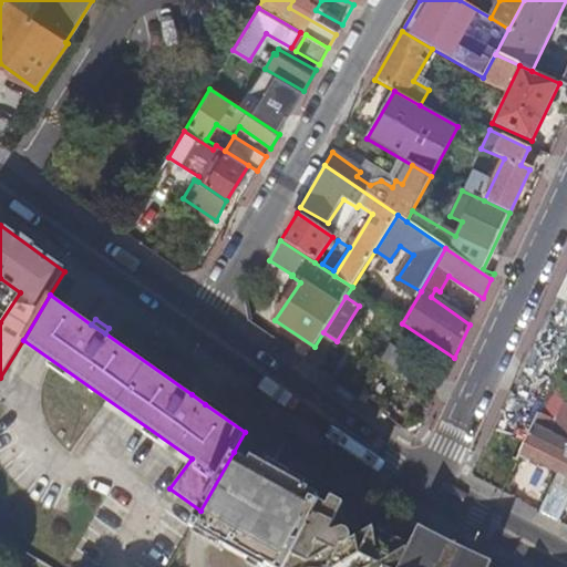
[(390,344),(381,361),(404,377),(414,361),(390,344)]
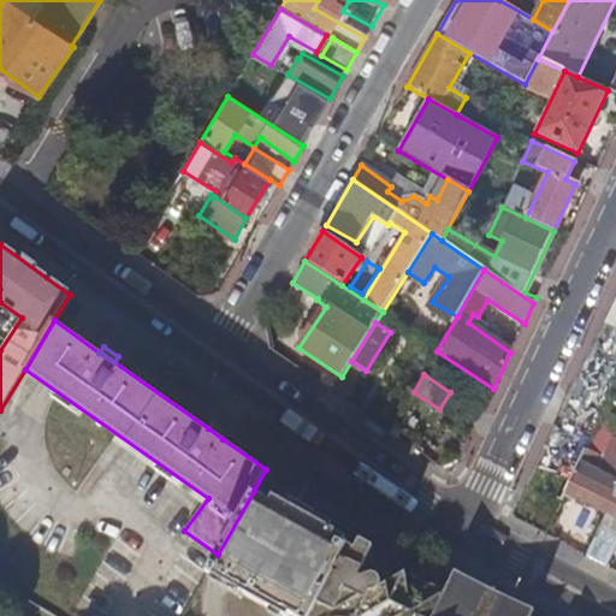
[(208,428),(223,439),(227,433),(212,422),(208,428)]
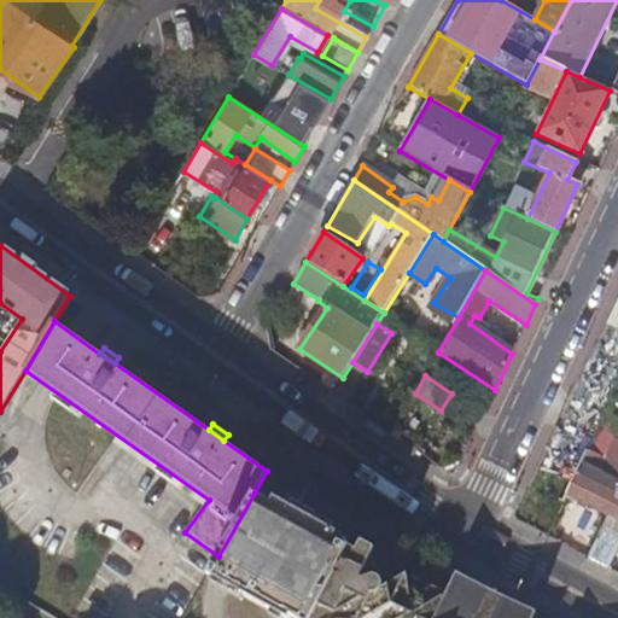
[(587,452),(565,495),(607,516),(617,491),(617,441),(601,476),(596,473),(600,458),(587,452)]
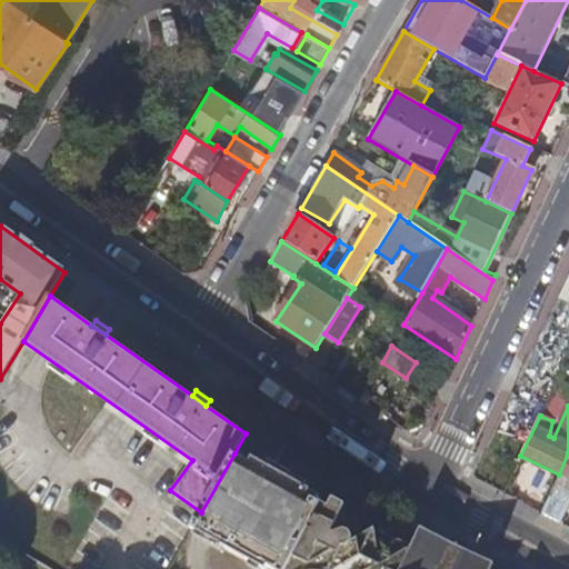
[(568,452),(559,475),(540,513),(561,526),(568,509),(568,491),(563,489),(567,479),(568,479),(568,452)]
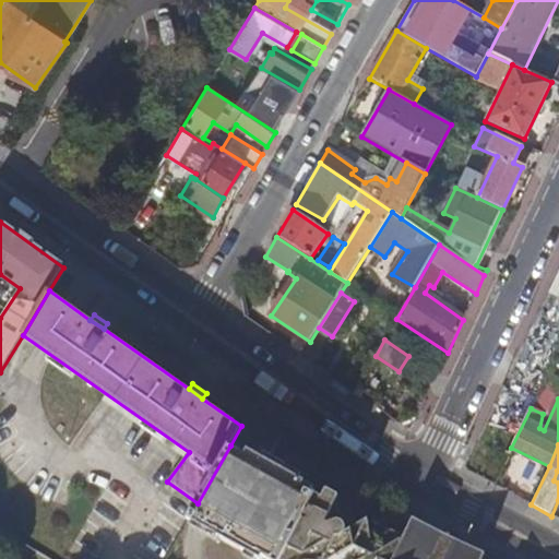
[(199,525),(260,558),(283,558),(316,497),(318,494),(305,487),(308,482),(250,450),(248,455),(237,449),(230,445),(198,503),(189,519),(199,525)]
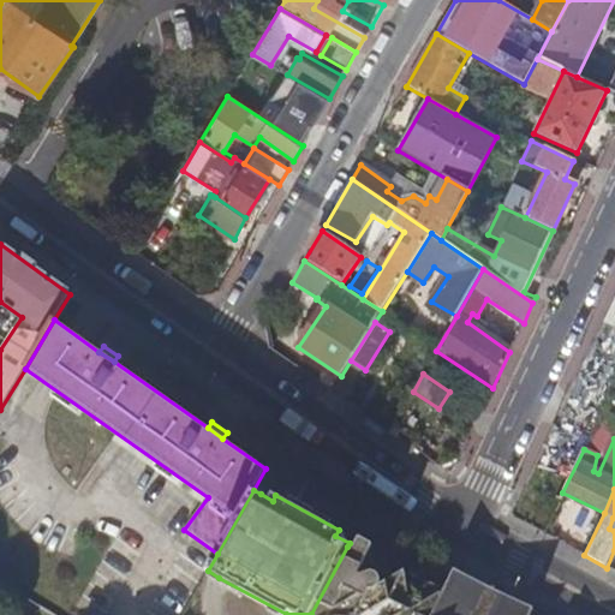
[(542,614),(543,613),(463,574),(439,587),(377,557),(381,550),(378,549),(381,543),(356,531),(350,543),(347,547),(358,551),(364,539),(376,545),(370,557),(378,562),(384,580),(386,584),(384,589),(381,591),(378,592),(372,603),(375,604),(377,614),(374,614),(542,614)]
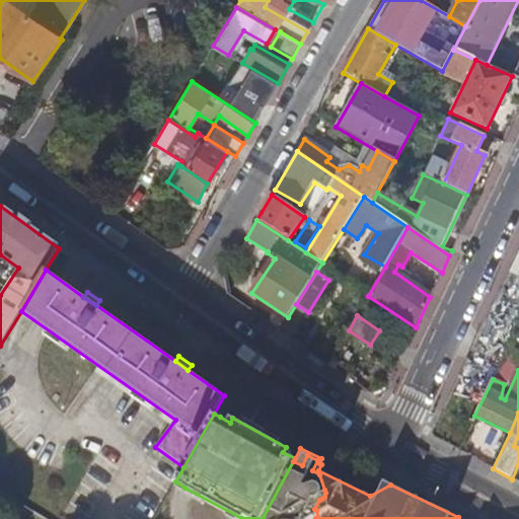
[(293,461),(263,518),(315,518),(318,518),(316,510),(314,509),(319,500),(321,499),(324,497),(325,493),(324,490),(319,474),(312,470),(317,460),(307,455),(302,465),(293,461)]
